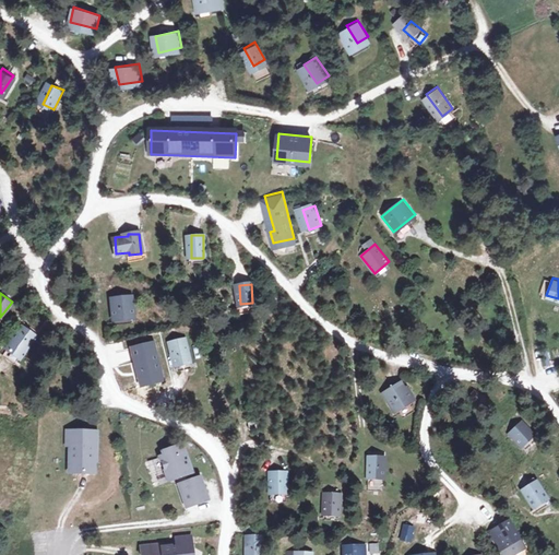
[(118,297),(119,317),(132,316),(131,297),(118,297)]
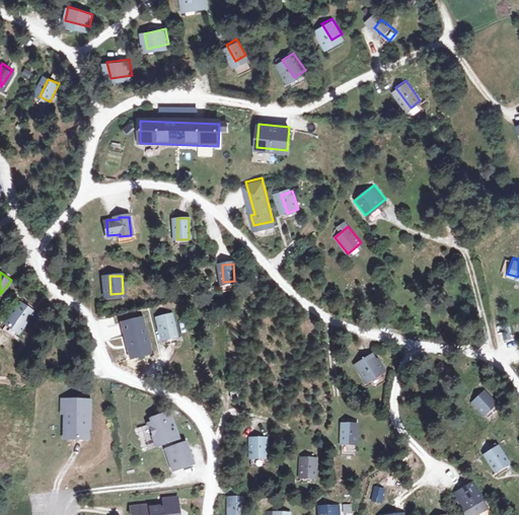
[(20,304),(9,318),(22,327),(33,312),(20,304)]
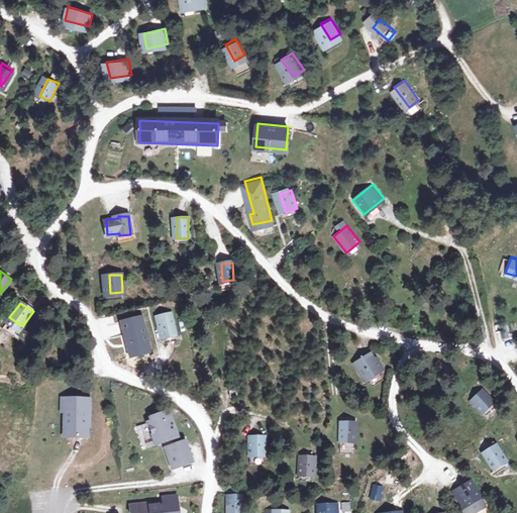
[(164,335),(165,339),(172,338),(172,334),(177,332),(172,313),(156,318),(161,337),(164,335)]
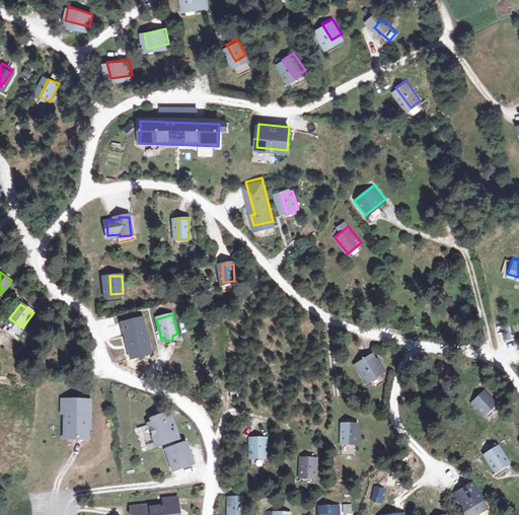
[(362,365),(371,379),(383,371),(373,357),(362,365)]
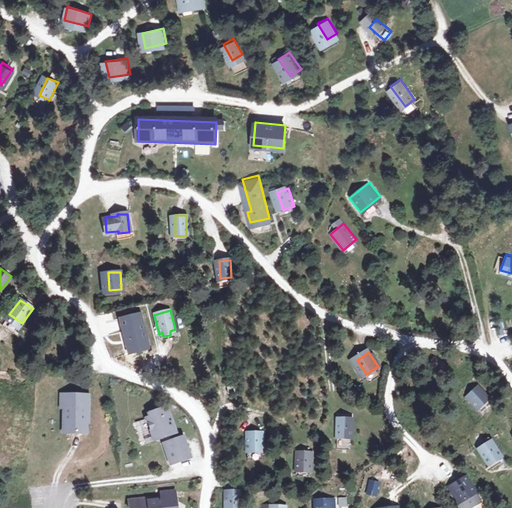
[(434,379),(425,373),(421,380),(430,385),(434,379)]
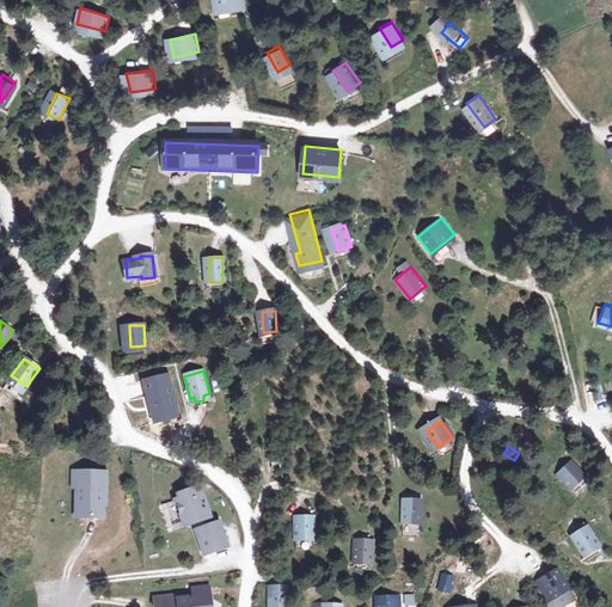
[(268,458),(270,470),(281,468),(280,457),(268,458)]
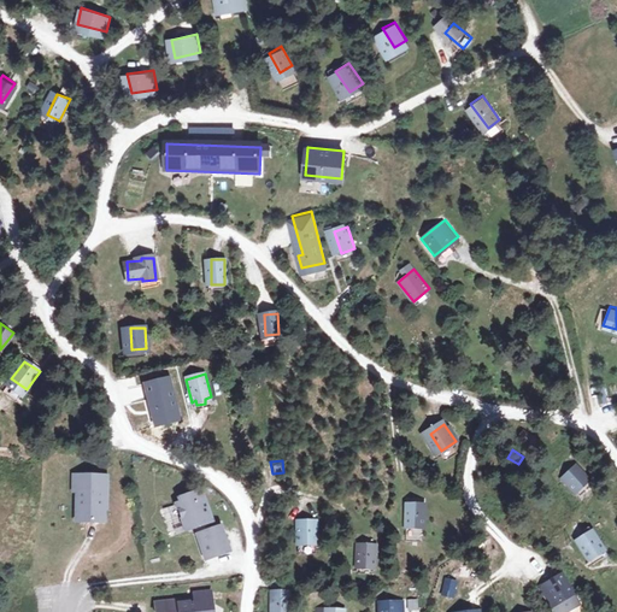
[(566,469),(553,482),(570,499),(583,486),(566,469)]
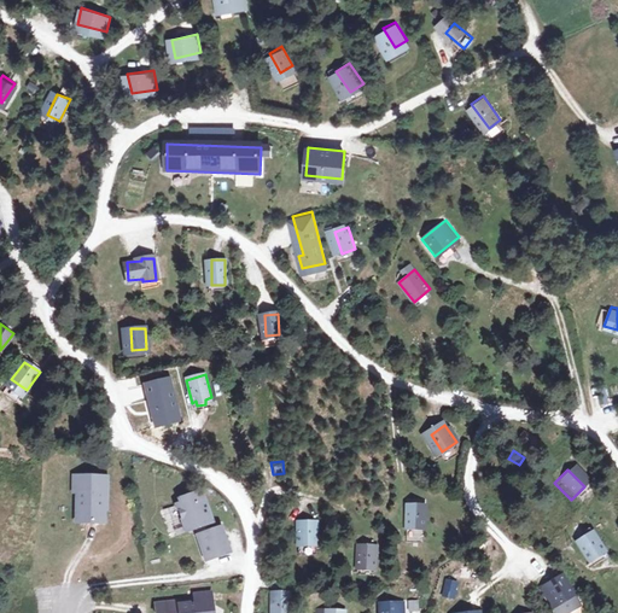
[(95,474),(73,474),(73,489),(76,489),(76,519),(101,519),(103,489),(105,489),(105,479),(95,479),(95,474)]
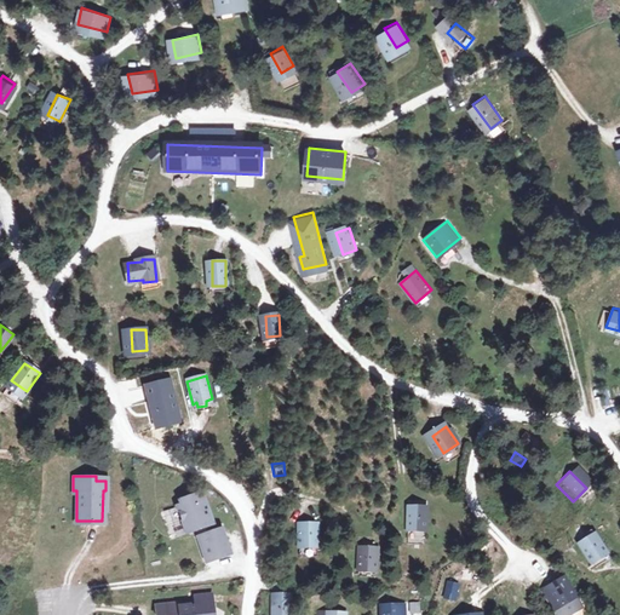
[(204,490),(182,499),(183,503),(179,505),(185,523),(190,521),(193,529),(200,527),(202,534),(200,534),(208,558),(231,551),(223,526),(211,530),(207,524),(214,522),(204,490)]
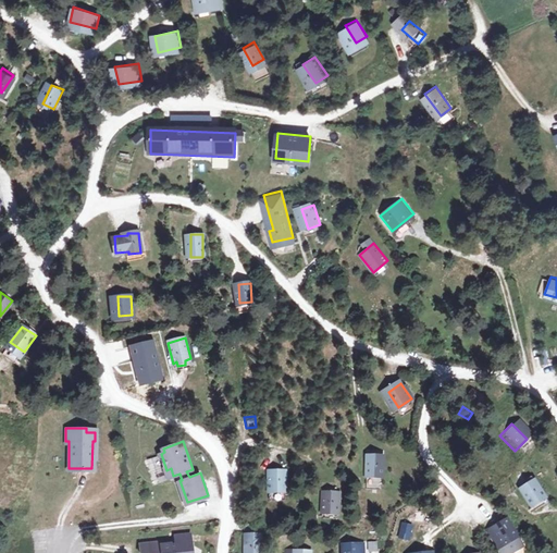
[(370,452),(369,472),(382,474),(382,452),(370,452)]
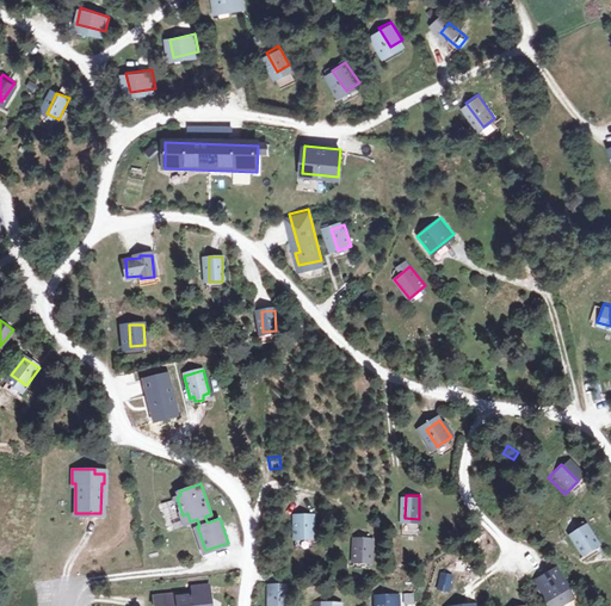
[(173,513),(164,518),(167,527),(178,524),(173,513)]
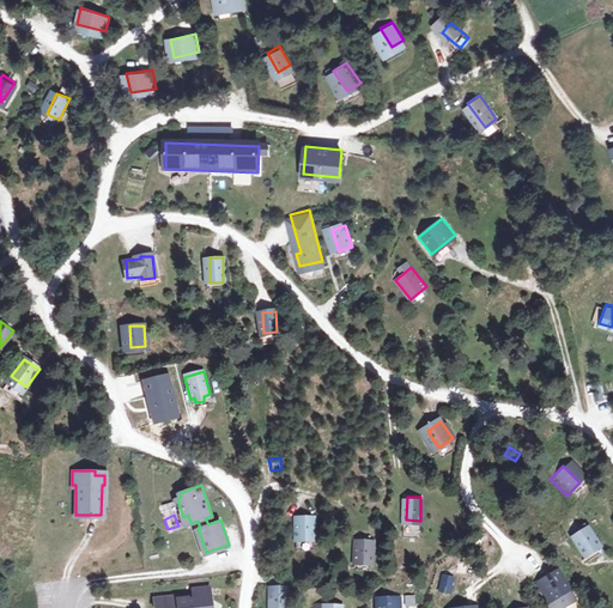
[(301,518),(299,536),(314,539),(315,518),(301,518)]
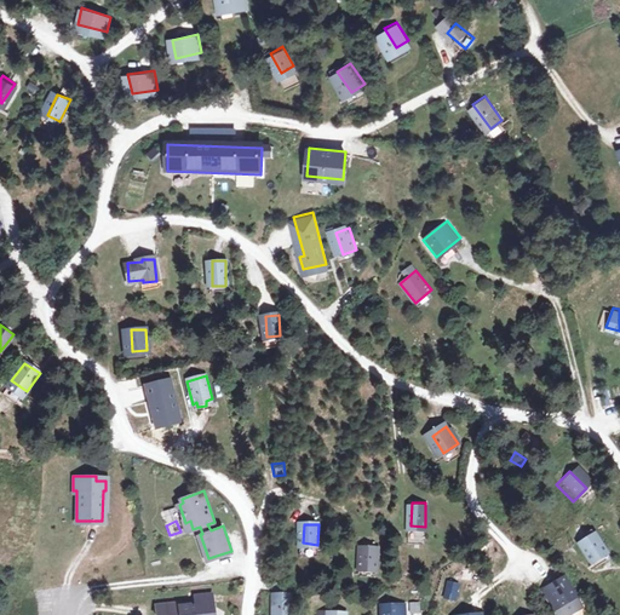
[(579,546),(590,565),(604,558),(595,538),(579,546)]
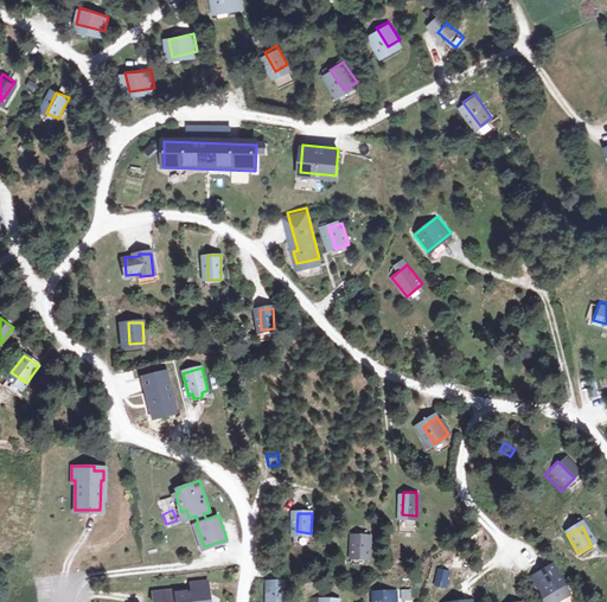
[(355,535),(353,556),(366,557),(369,535),(355,535)]
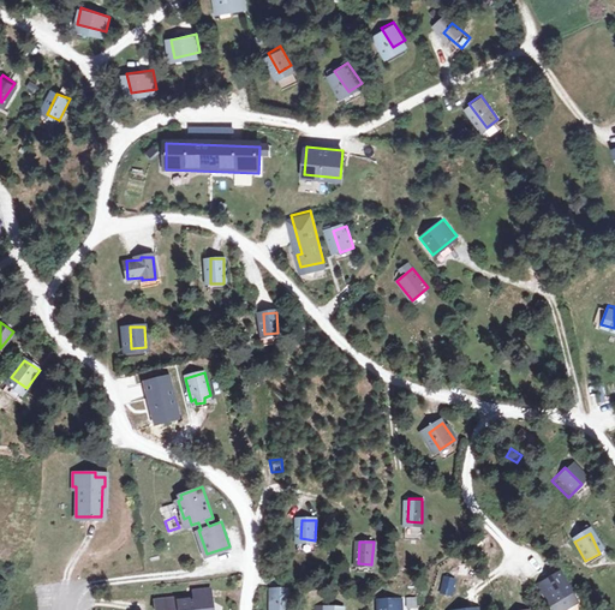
[(538,579),(551,609),(553,609),(572,602),(559,570),(538,579)]
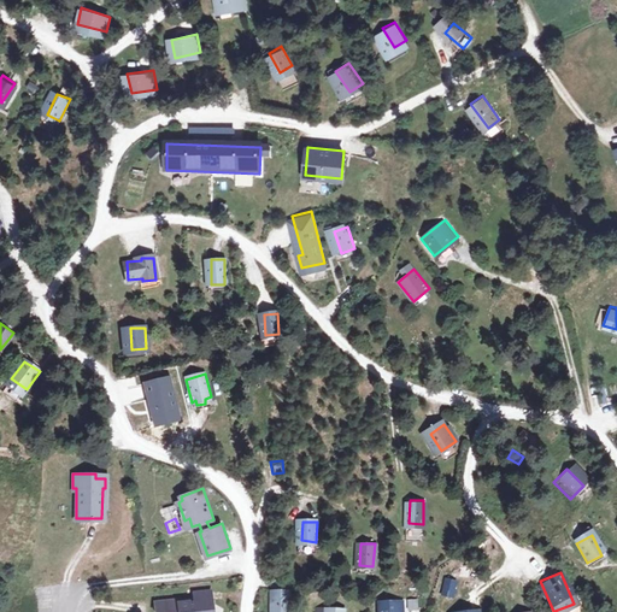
[(454,594),(456,575),(444,574),(442,593),(454,594)]
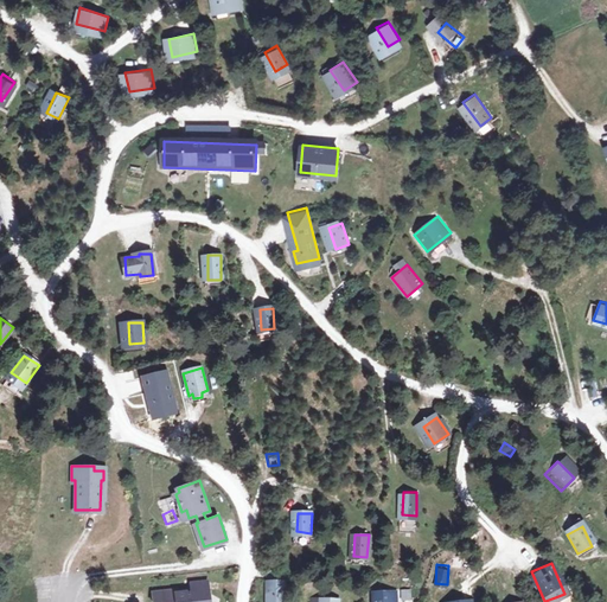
[(170,586),(151,588),(152,601),(167,601),(168,601),(210,601),(208,576),(187,578),(189,587),(171,589),(170,586)]
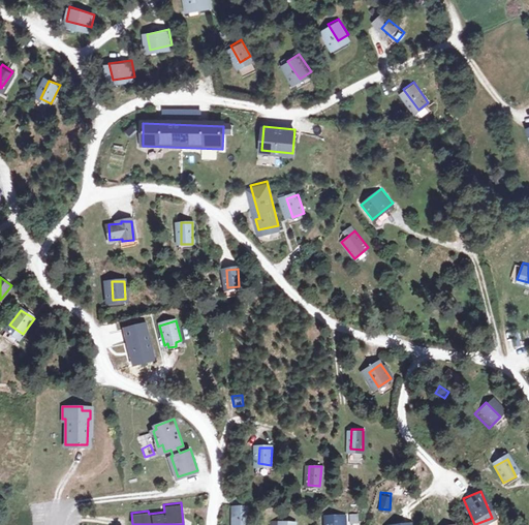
[(236,504),(234,524),(249,524),(251,505),(236,504)]
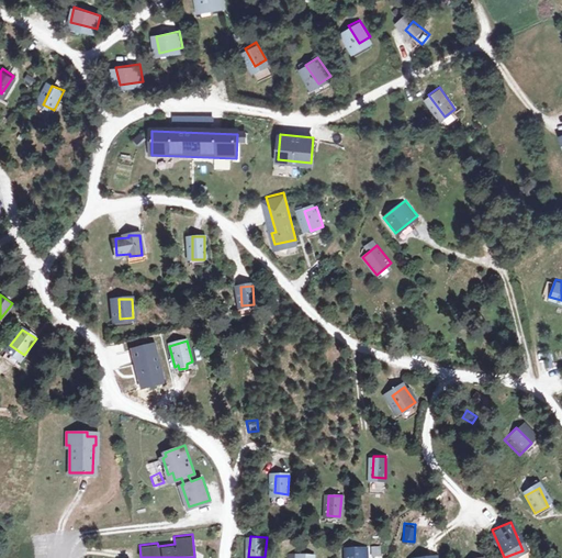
[(381,544),(372,543),(371,551),(380,551),(381,544)]
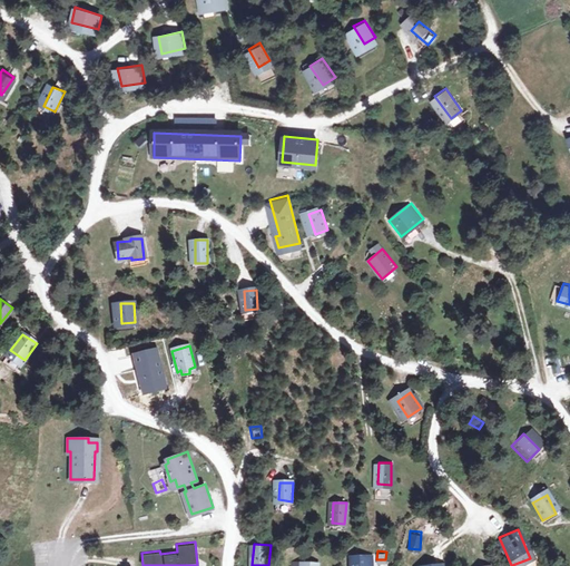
[(346,553),(346,565),(373,565),(372,552),(346,553)]
